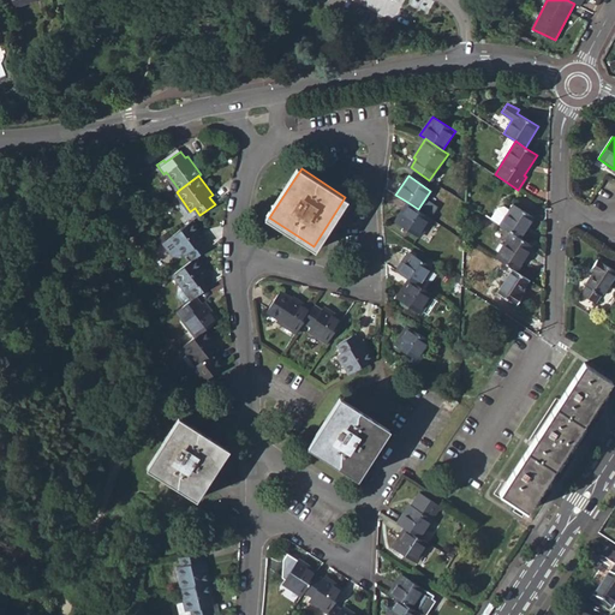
[(418,236),(430,218),(418,209),(407,202),(395,221),(418,236)]
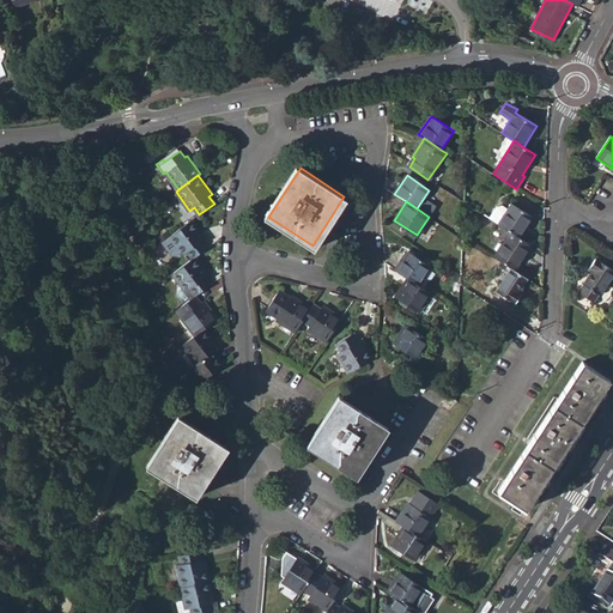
[(513,204),(509,208),(498,224),(510,231),(520,238),(533,218),(513,204)]
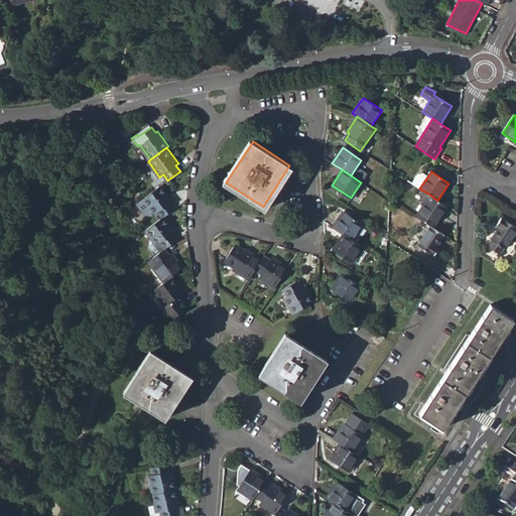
[(412,183),(419,188),(428,175),(424,172),(417,174),(412,183)]
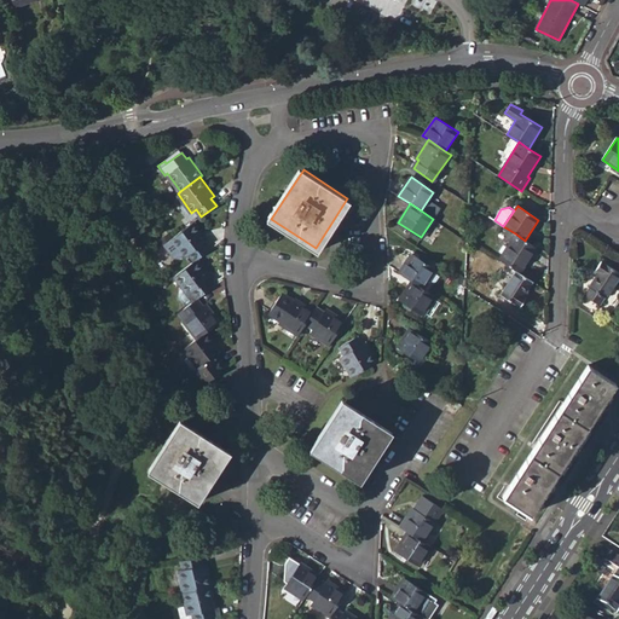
[(207,241),(194,221),(172,238),(185,258),(190,254),(195,261),(196,259),(209,249),(204,243),(207,241)]
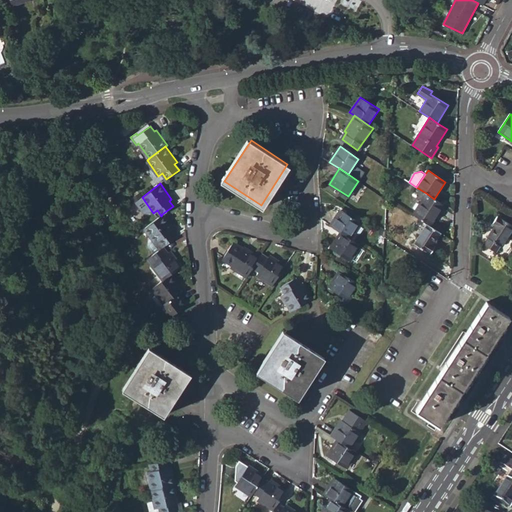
[(430,226),(444,205),(434,199),(426,193),(412,214),(426,224),(430,226)]
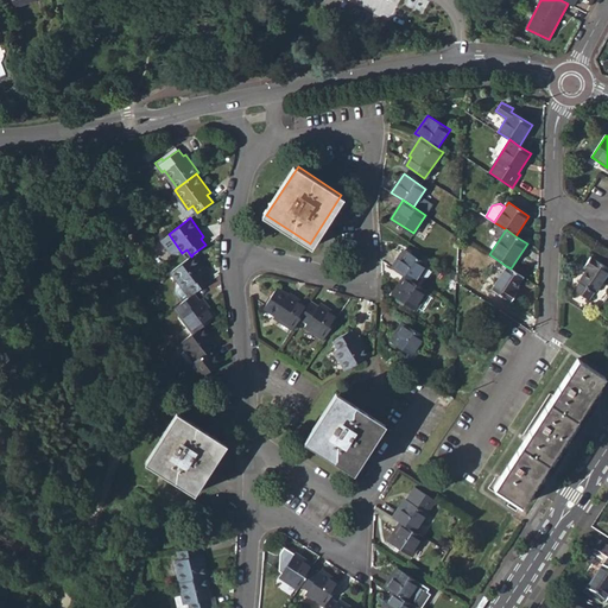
[(405,248),(392,267),(405,276),(415,283),(428,263),(405,248)]
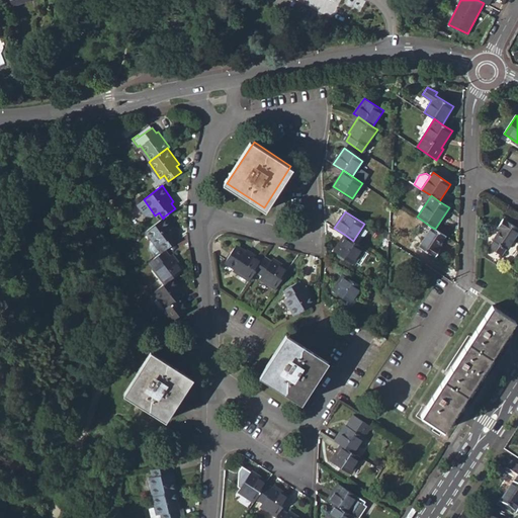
[(146,231),(152,239),(158,246),(162,243),(166,249),(178,240),(174,234),(176,233),(164,217),(163,219),(146,231)]
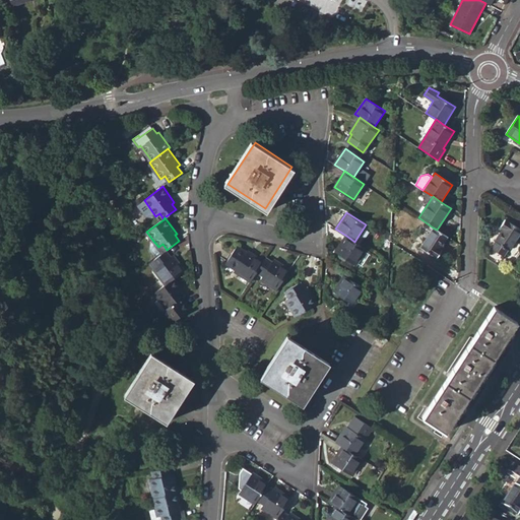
[(509,250),(510,250),(519,233),(519,229),(505,219),(500,226),(502,229),(495,241),(496,241),(491,248),(504,257),(509,250)]
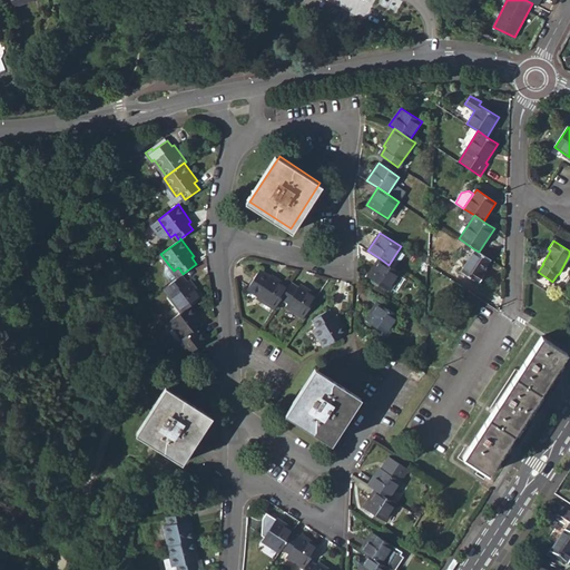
[(482,273),(491,259),(479,252),(474,249),(461,271),(479,283),(484,274),(482,273)]
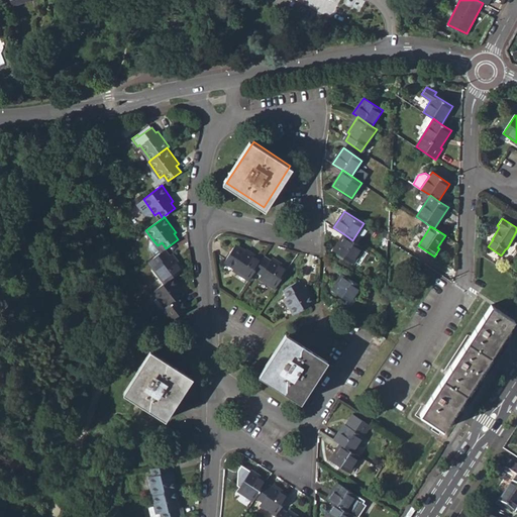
[(353,263),(364,247),(352,240),(344,234),(334,249),(353,263)]
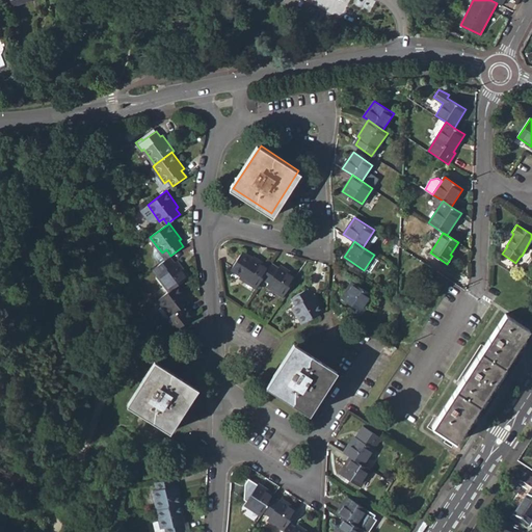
[(156,253),(162,262),(169,257),(170,256),(166,249),(162,253),(156,245),(154,246),(156,253)]
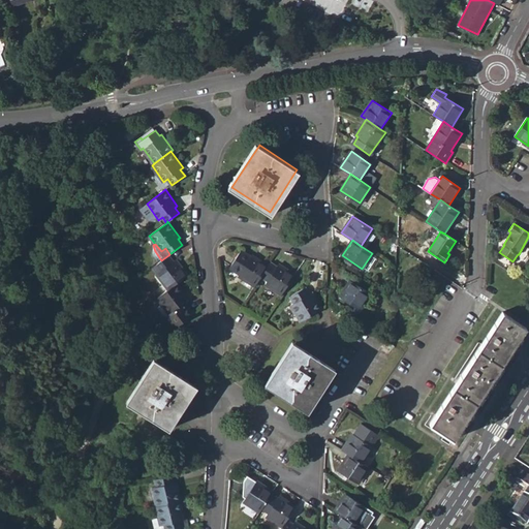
[(239,275),(254,285),(260,276),(268,267),(251,255),(251,256),(241,250),(229,266),(240,273),(239,275)]
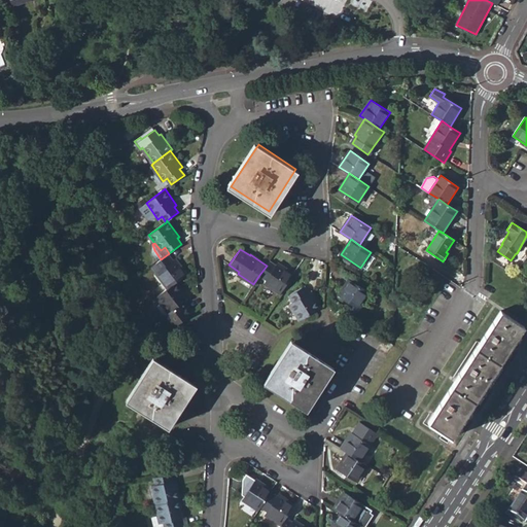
[(172,260),(168,254),(161,259),(155,264),(160,270),(156,272),(168,288),(176,282),(186,274),(174,258),(172,260)]
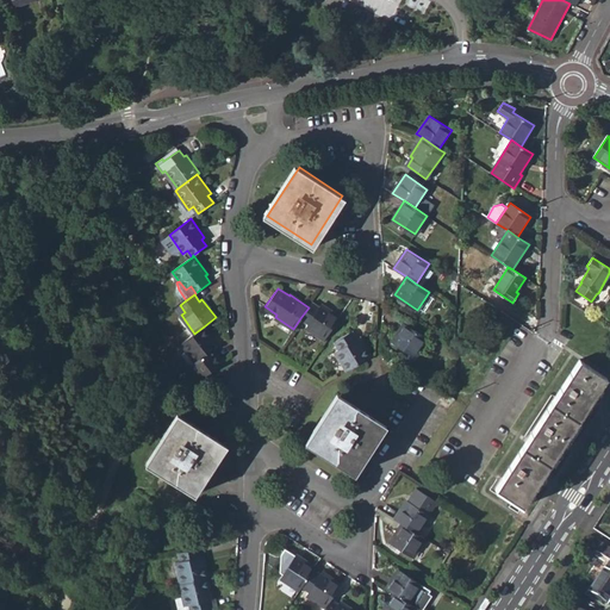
[(306,327),(324,340),(340,317),(321,304),(318,307),(311,303),(309,307),(300,318),(309,323),(306,327)]
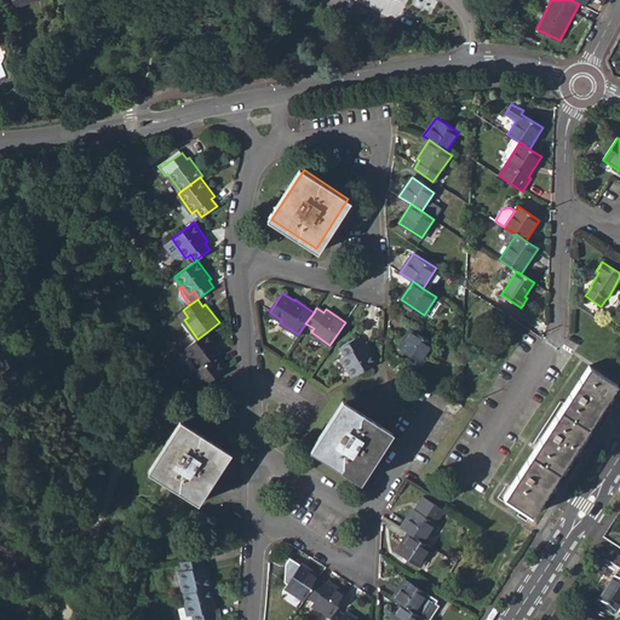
[(399,348),(422,363),(434,344),(411,328),(399,348)]
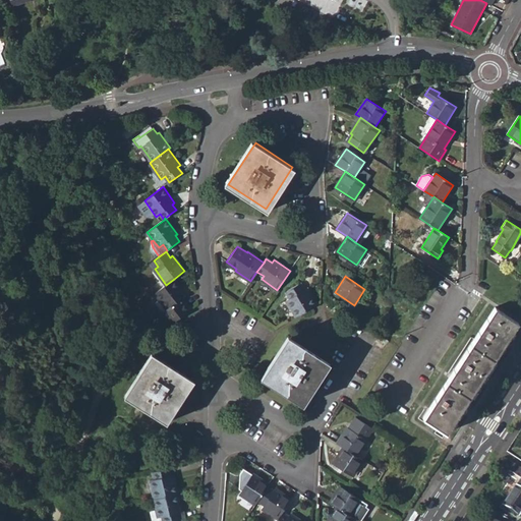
[(184,294),(174,279),(166,285),(156,292),(167,308),(162,311),(171,324),(189,310),(180,297),(184,294)]
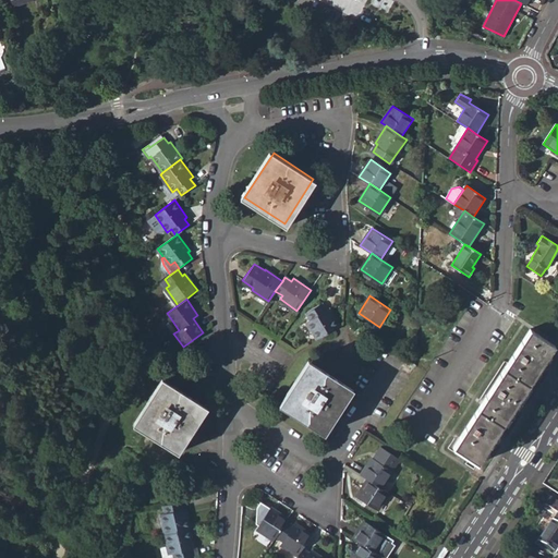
[(307,320),(317,338),(338,326),(328,308),(325,310),(322,303),(307,312),(311,318),(307,320)]
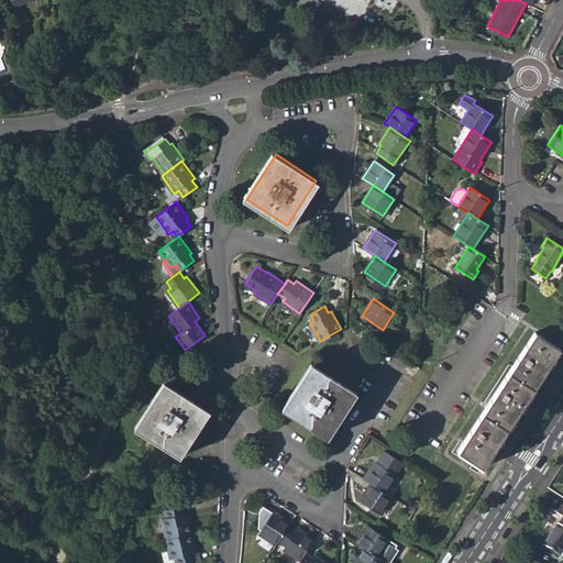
[(459,451),(483,467),(560,349),(536,332),(459,451)]
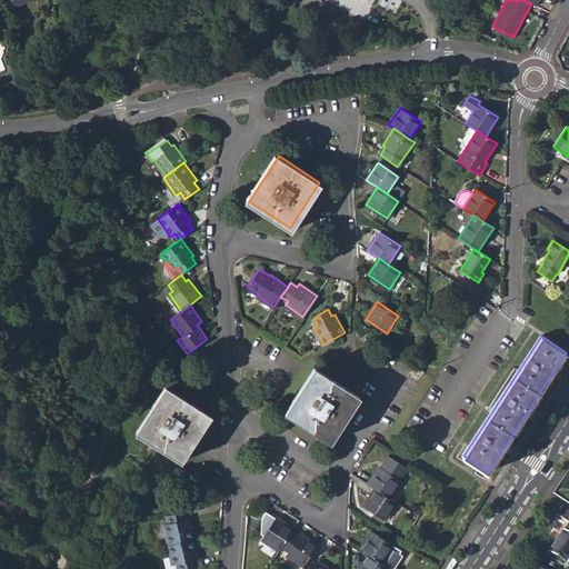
[(288,413),(328,440),(358,395),(317,369),(288,413)]
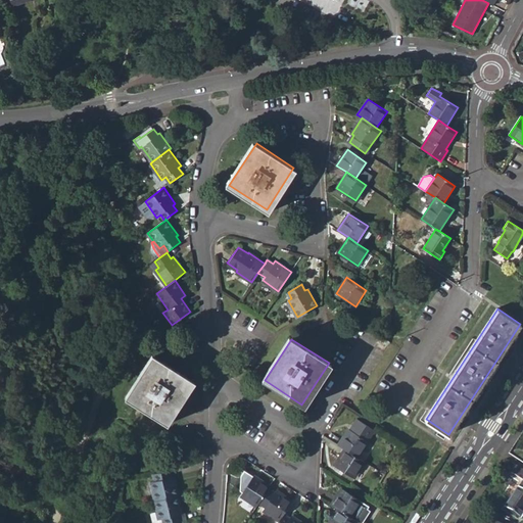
[(128,398),(165,422),(192,380),(155,357),(128,398)]
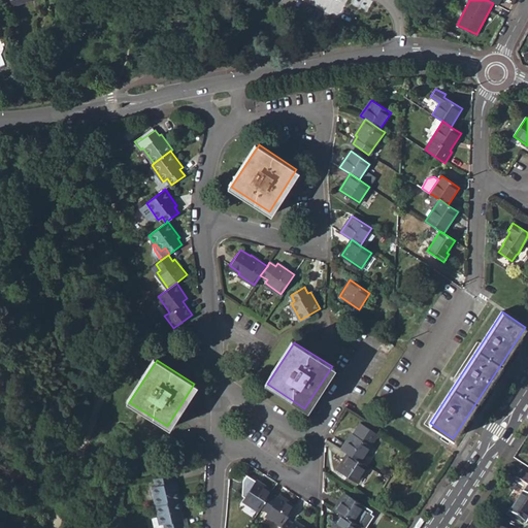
[(352,432),(341,449),(348,453),(361,461),(371,446),(370,444),(377,434),(360,422),(353,433),(352,432)]
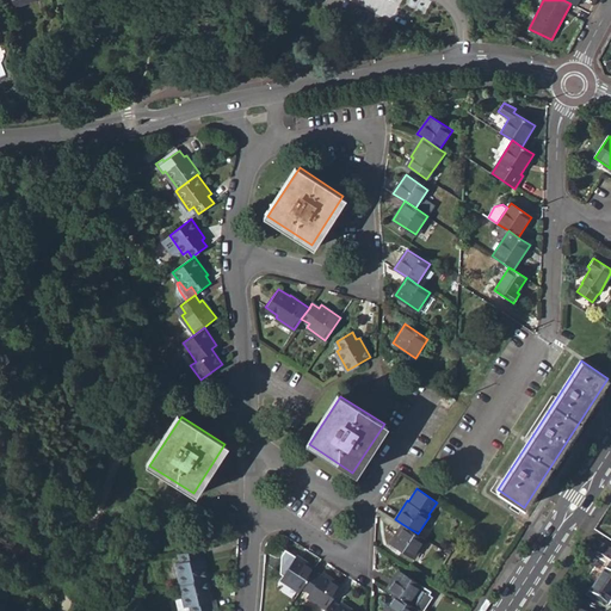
[(413,557),(425,539),(418,534),(402,524),(390,543),(413,557)]
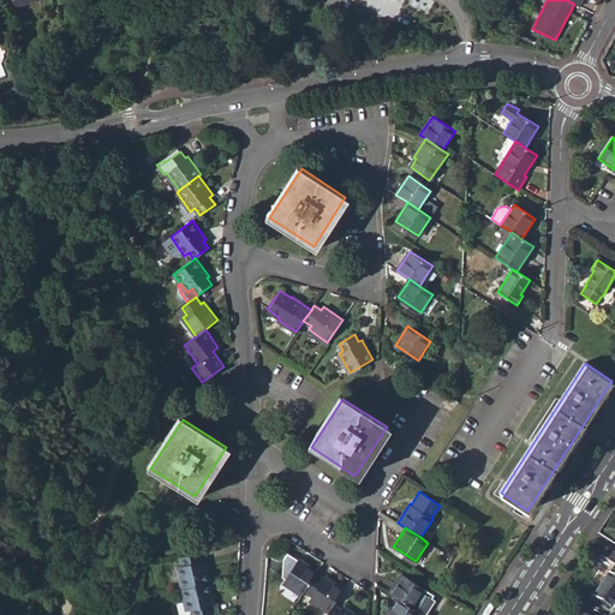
[(177,566),(183,589),(208,581),(209,581),(204,560),(201,560),(198,551),(180,556),(183,565),(177,566)]
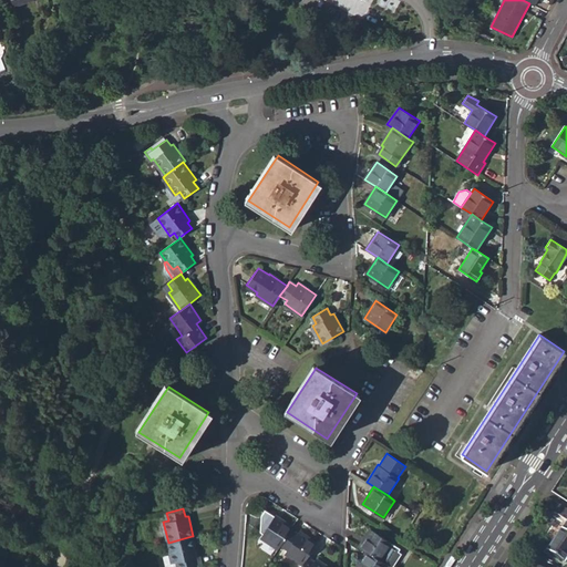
[(260,536),(278,548),(281,544),(290,529),(291,527),(274,516),(260,536)]
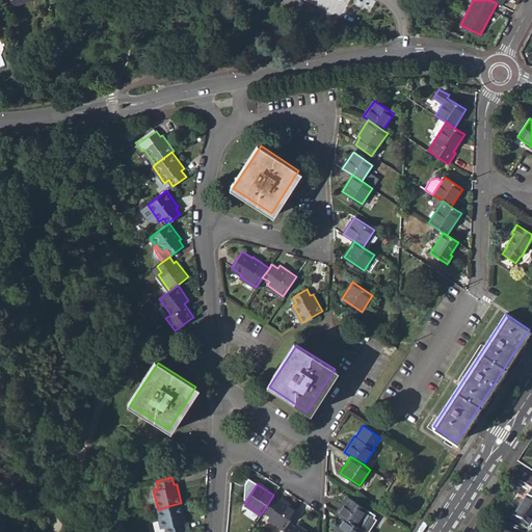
[(531,524),(531,488),(531,489),(528,496),(527,495),(510,521),(525,530),(528,526),(530,527),(531,524)]
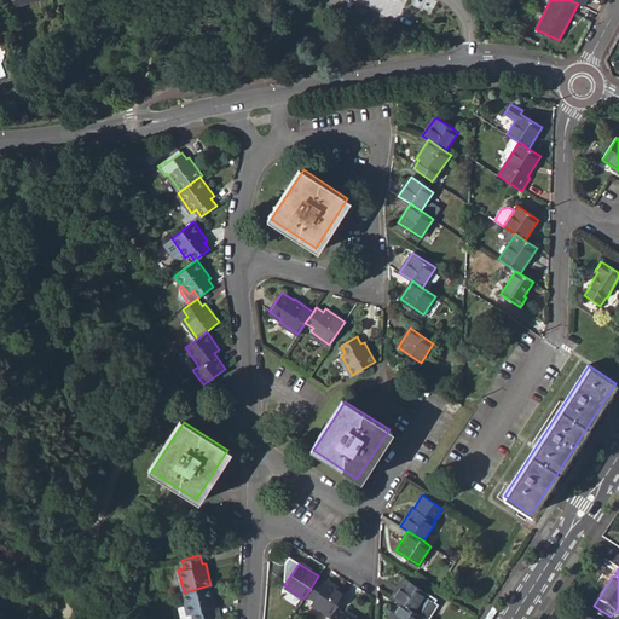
[(311,603),(330,615),(335,608),(345,593),(325,580),(324,583),(317,578),(307,594),(314,599),(311,603)]
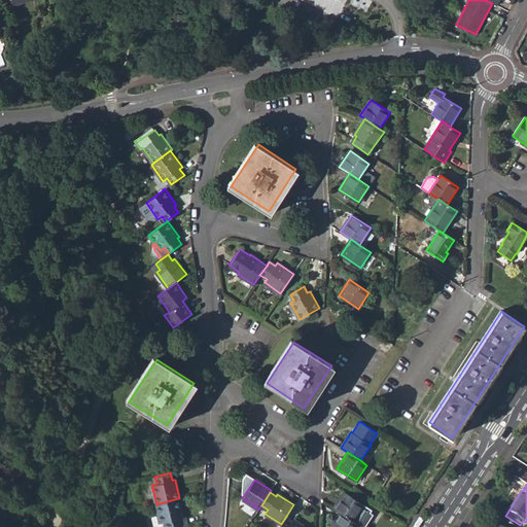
[(344,492),(334,508),(340,513),(353,521),(363,504),(344,492)]
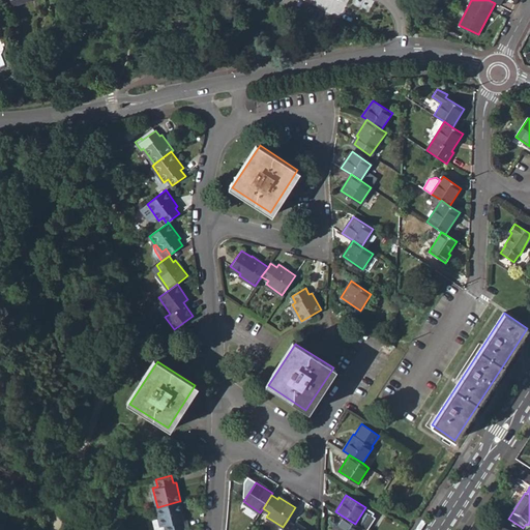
[(184,521),(179,501),(157,507),(156,507),(159,519),(162,526),(166,526),(167,529),(176,529),(179,529),(189,527),(188,520),(184,521)]
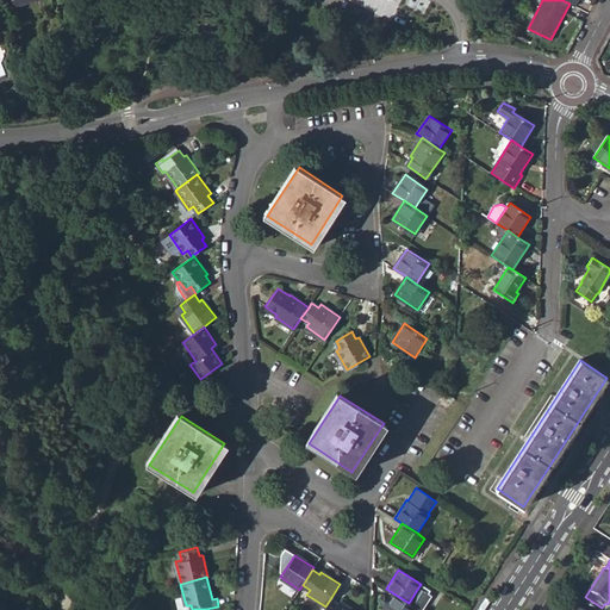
[(415,609),(416,608),(409,603),(393,593),(383,609),(415,609)]
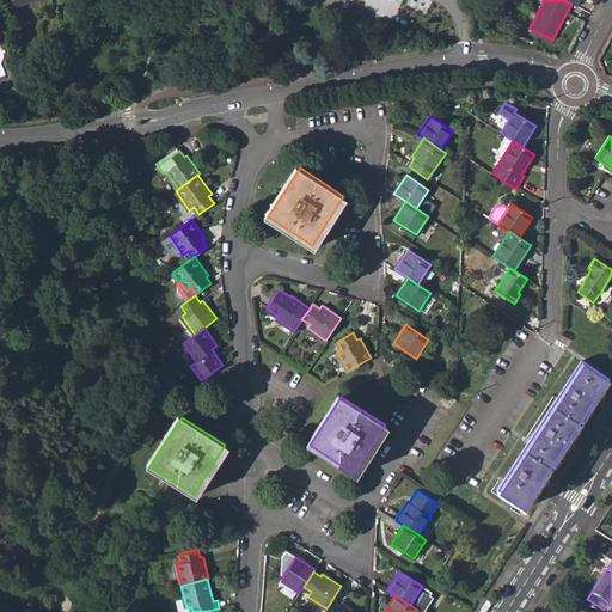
[(176,601),(178,611),(193,611),(191,607),(187,607),(184,599),(176,601)]
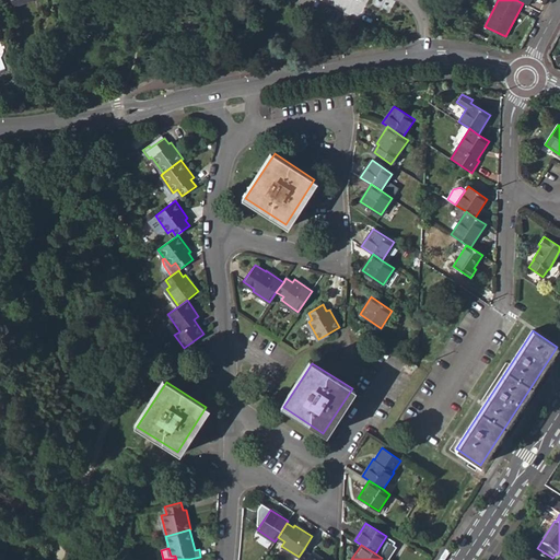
[(310,555),(303,550),(299,557),(295,559),(323,559),(312,552),(310,555)]
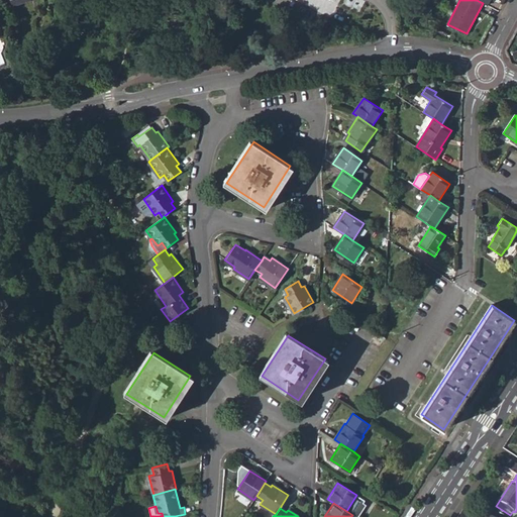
All buildings are outlined.
